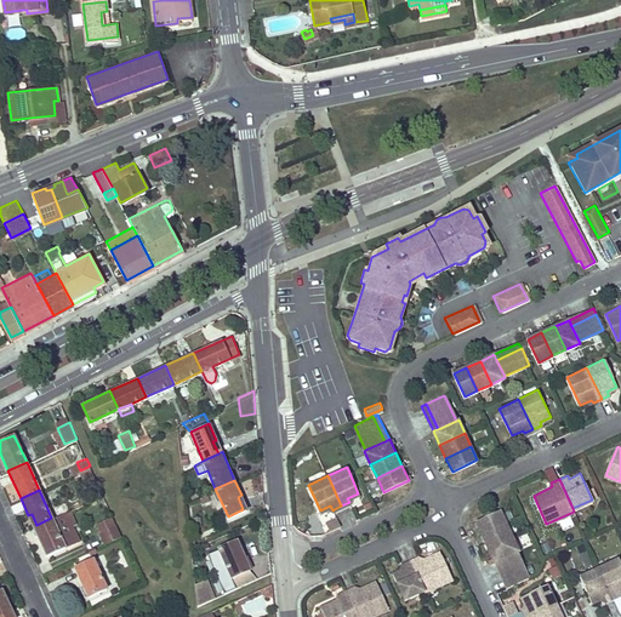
[(36,525),(34,526),(46,554),(64,546),(57,530),(70,524),(67,518),(73,515),(70,509),(57,515),(51,518),(36,525)]
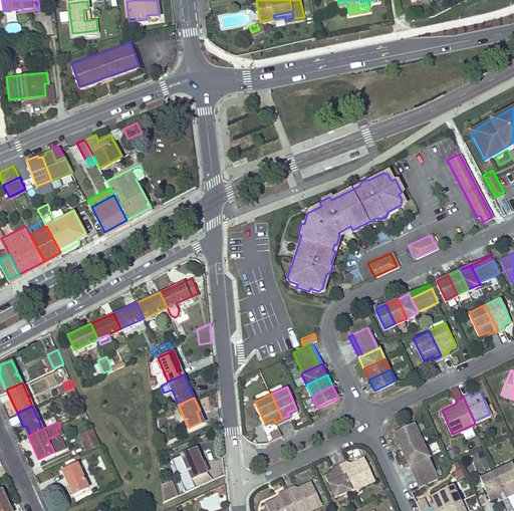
[(415,422),(393,432),(398,443),(420,433),(415,422)]
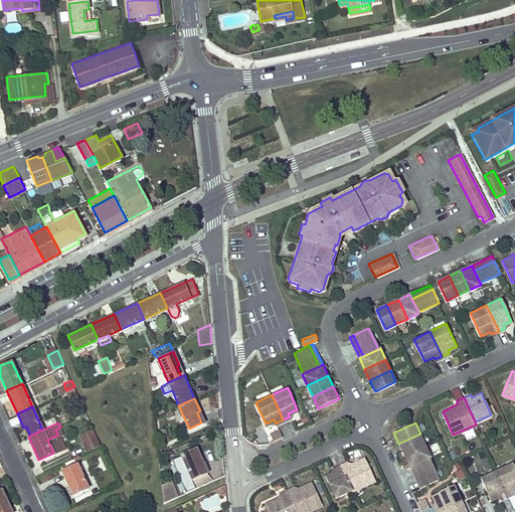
[(82,442),(87,451),(101,444),(93,427),(79,432),(83,441),(82,442)]
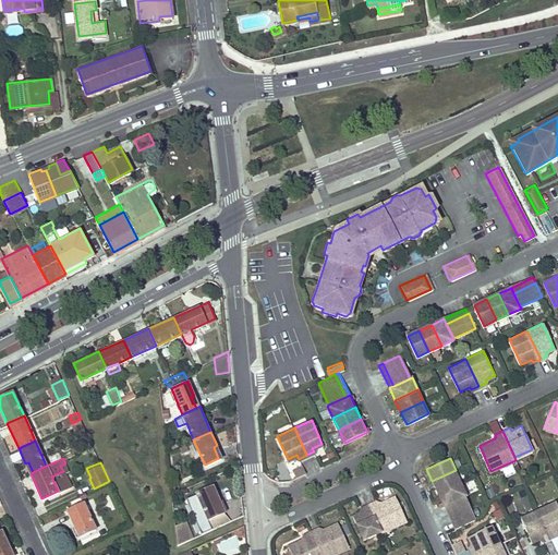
[(304,472),(301,465),(292,469),(295,477),(304,472)]
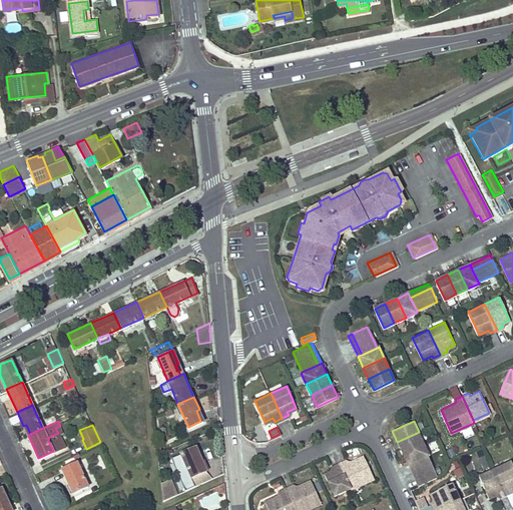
[(419,432),(397,442),(403,453),(424,443),(419,432)]
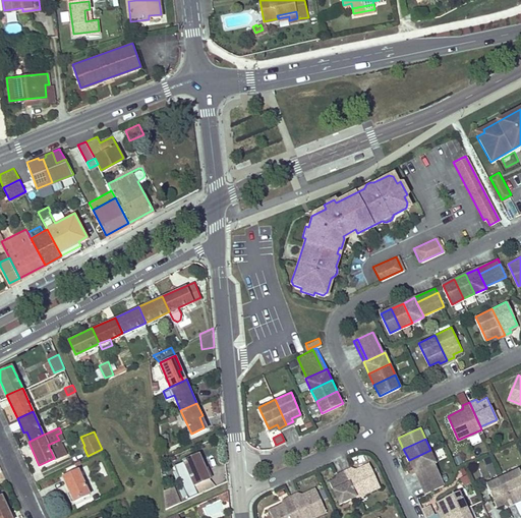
[(59,440),(48,445),(54,458),(66,453),(60,440),(59,440)]
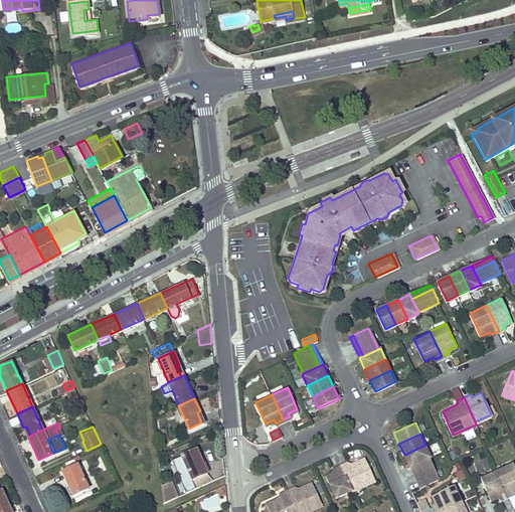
[(425,445),(404,455),(409,466),(413,464),(416,471),(432,465),(427,457),(431,456),(425,445)]
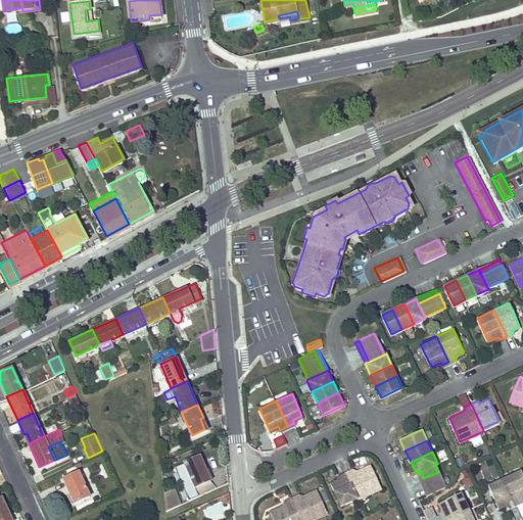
[(184,462),(190,476),(193,483),(194,486),(210,479),(199,455),(184,462)]
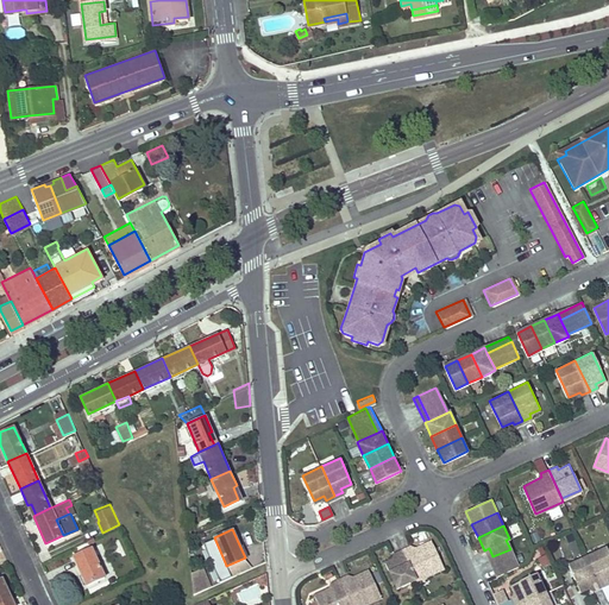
[(431,539),(415,546),(428,574),(444,567),(431,539)]
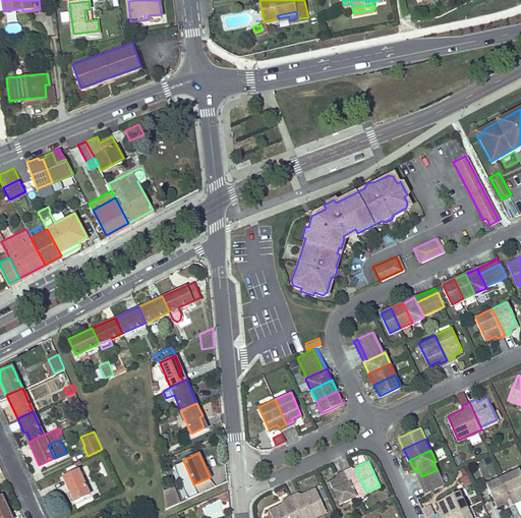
[(351,466),(344,469),(355,495),(356,496),(366,492),(355,467),(352,469),(351,466)]
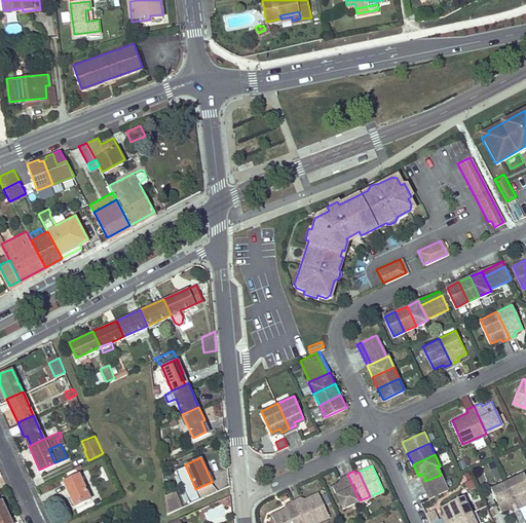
[(525,477),(524,473),(508,480),(520,506),(525,502),(525,500),(525,498),(525,497),(525,477)]
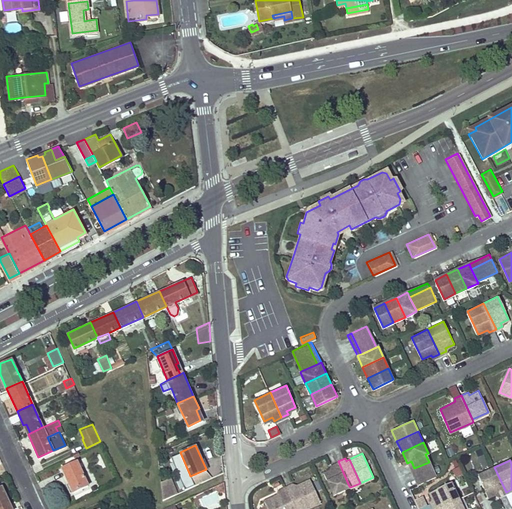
[(77,461),(62,468),(72,491),(88,484),(77,461)]
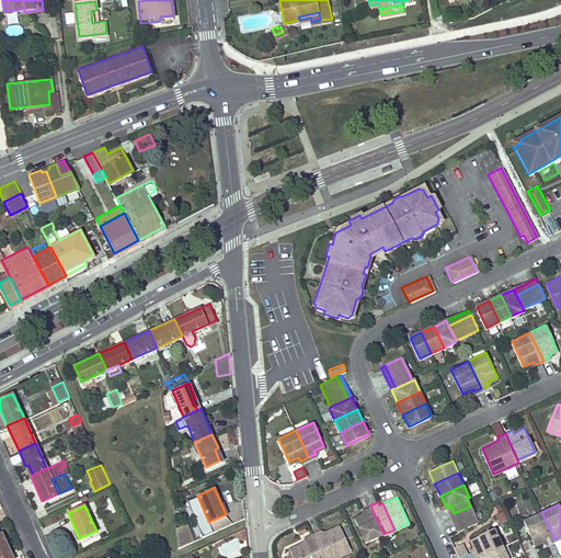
[(382,533),(370,505),(363,509),(364,512),(354,517),(365,542),(382,533)]
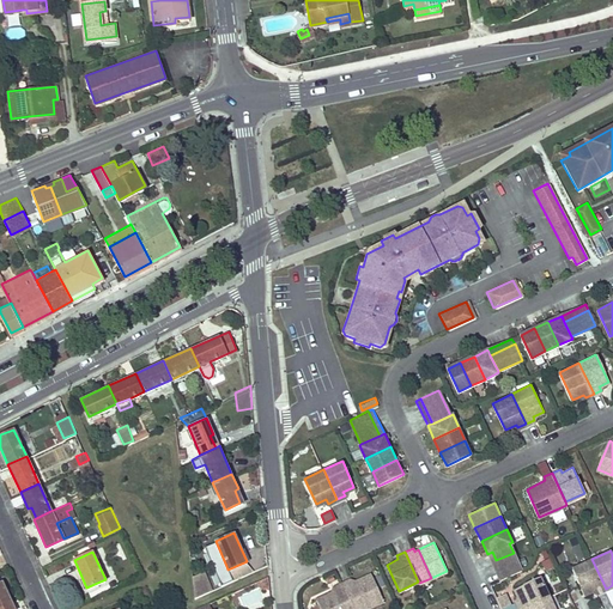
[(514,553),(496,560),(499,568),(517,561),(514,553)]
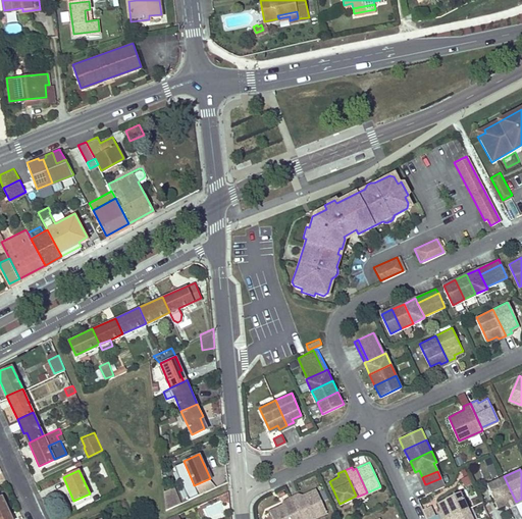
[(462,476),(464,484),(472,482),(470,473),(462,476)]
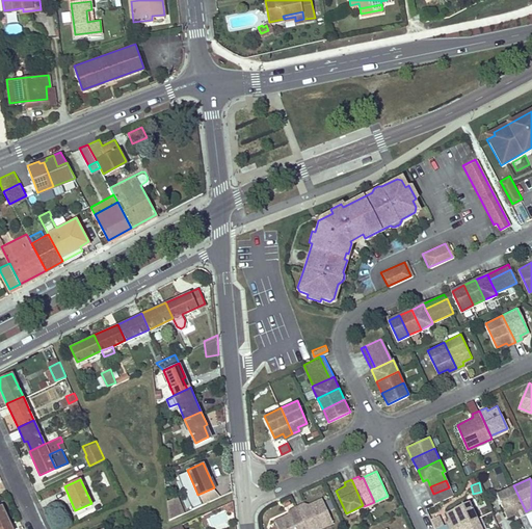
[(526,511),(513,485),(497,494),(506,516),(516,511),(519,514),(526,511)]
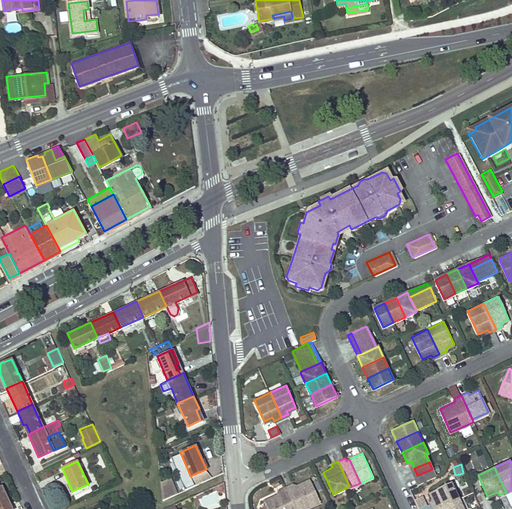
[(191,477),(194,483),(211,476),(208,469),(191,477)]
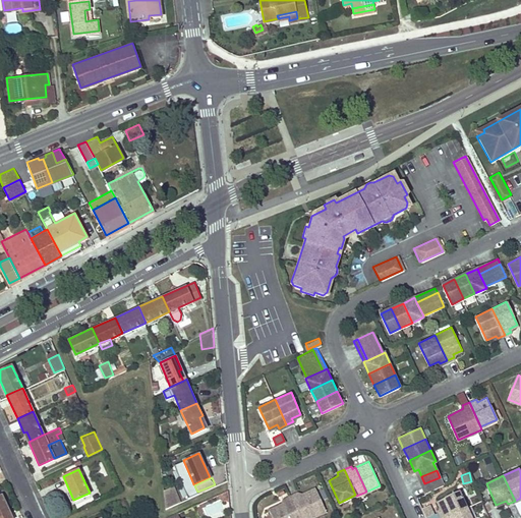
[(440,477),(424,483),(427,491),(443,483),(440,477)]
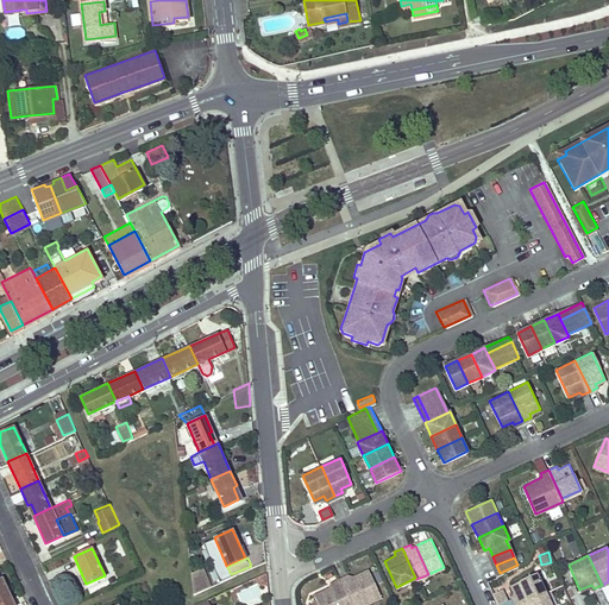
[(196,590),(211,584),(205,566),(189,572),(196,590)]
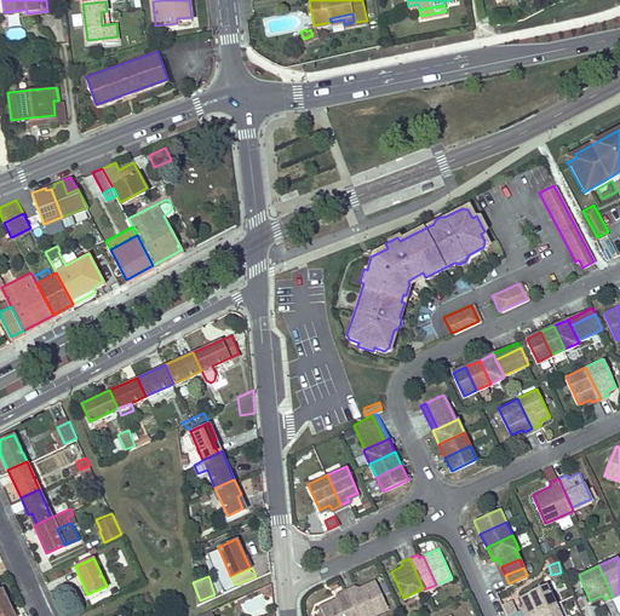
[(354,583),(345,587),(359,615),(367,615),(388,606),(374,579),(356,587),(354,583)]
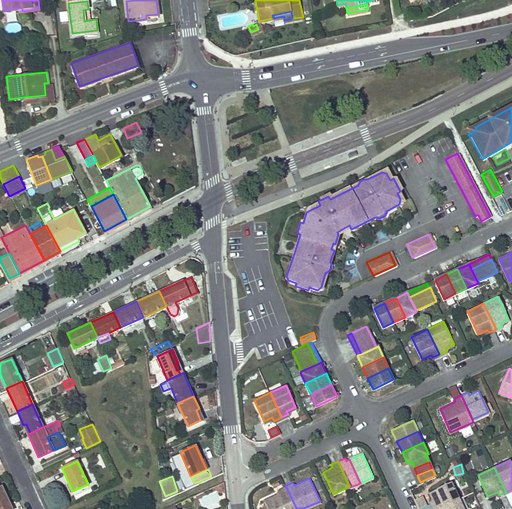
[(223,479),(213,484),(215,487),(219,490),(224,489),(223,479)]
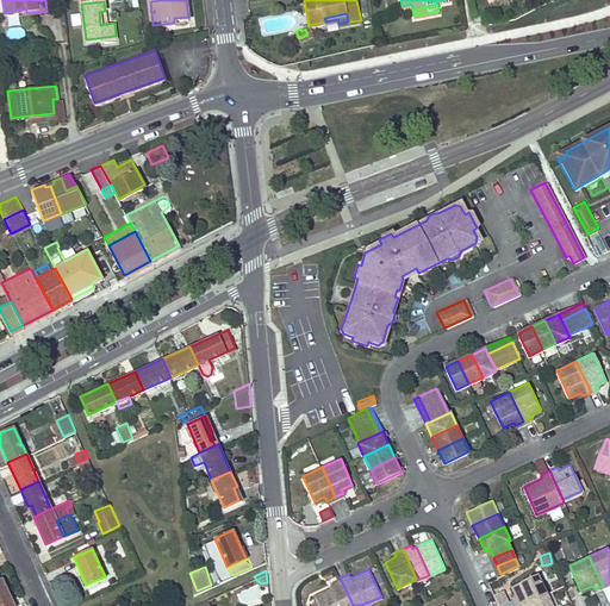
[(511,598),(515,605),(547,592),(537,573),(511,585),(516,595),(511,598)]
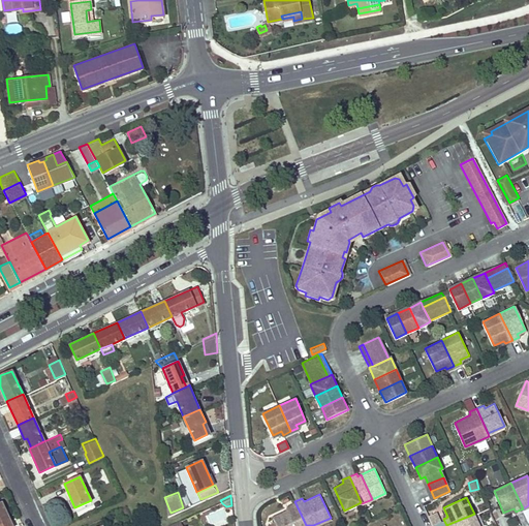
[(306,525),(294,501),(287,505),(289,508),(273,516),(277,525),(306,525)]
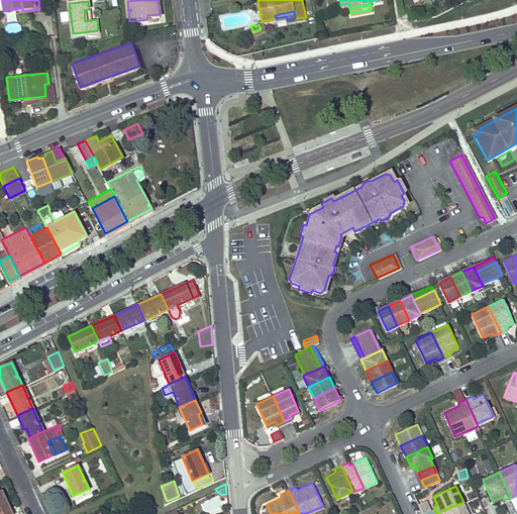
[(0,513),(9,513),(5,505),(8,504),(2,491),(0,491),(0,513)]
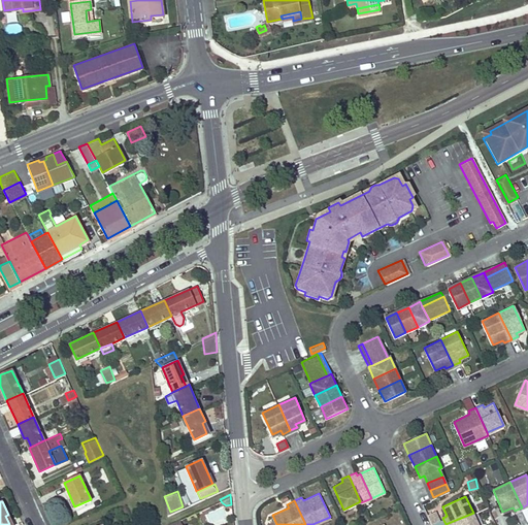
[(125,505),(119,509),(122,515),(128,512),(125,505)]
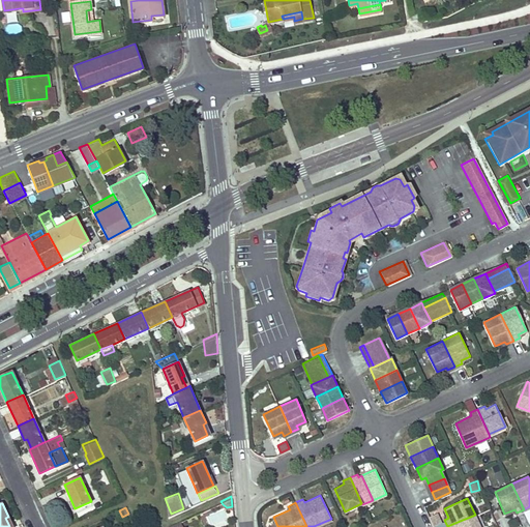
[(429,516),(434,526),(443,521),(438,510),(429,516)]
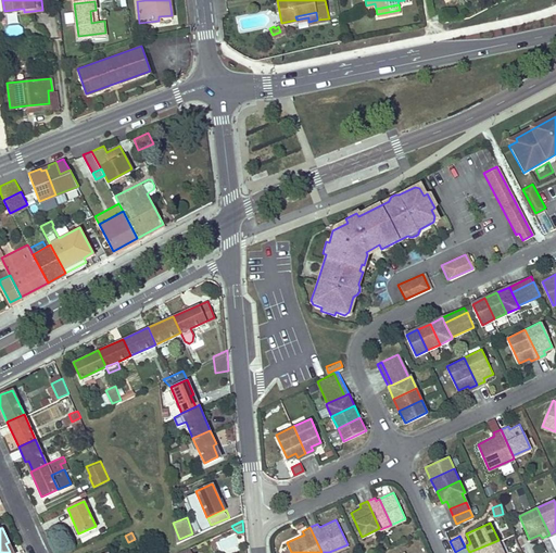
[(504,552),(498,540),(469,552),(504,552)]
